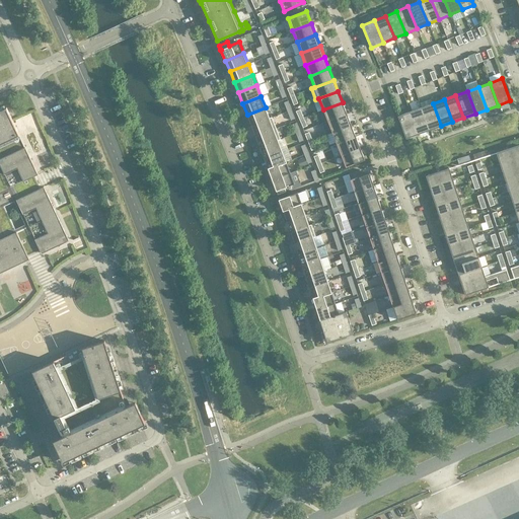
[(347,114),(343,102),(323,109),(327,122),(347,114)]
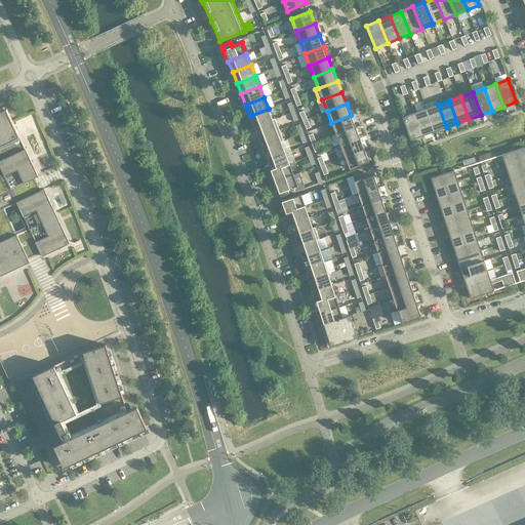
[(446,127),(438,105),(427,109),(435,131),(446,127)]
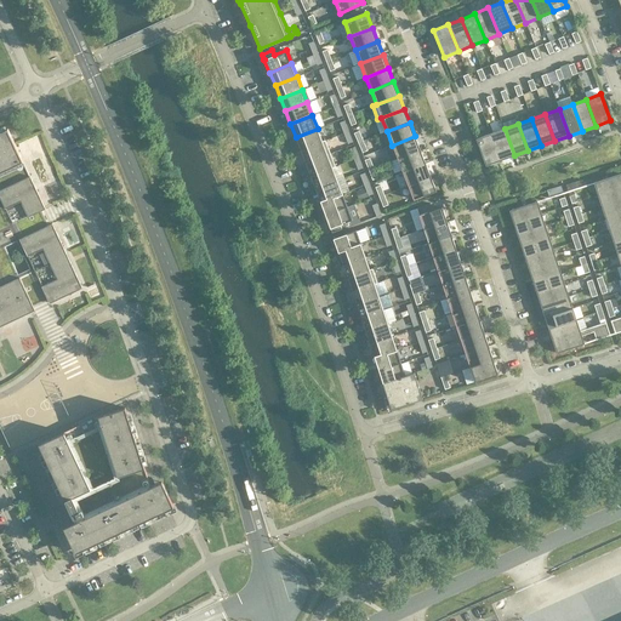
[(33,306),(47,300),(50,303),(83,288),(52,223),(49,226),(41,211),(45,209),(7,129),(6,129),(0,131),(0,326),(35,311),(33,306)]
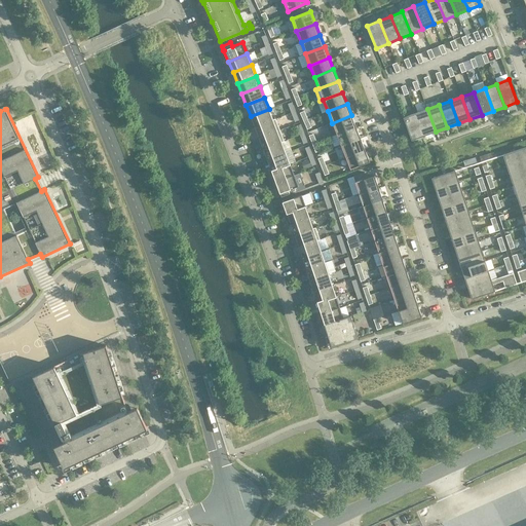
[(273,120),(269,109),(251,116),(255,127),(273,120)]
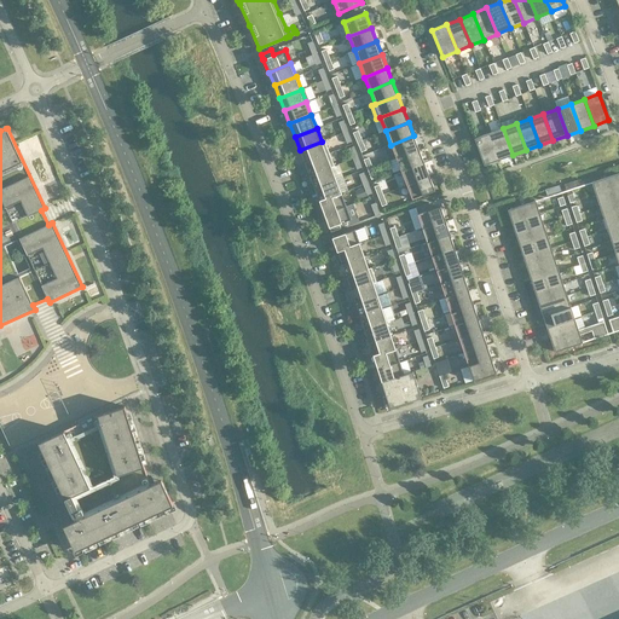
[(513,155),(503,128),(489,133),(498,160),(513,155)]
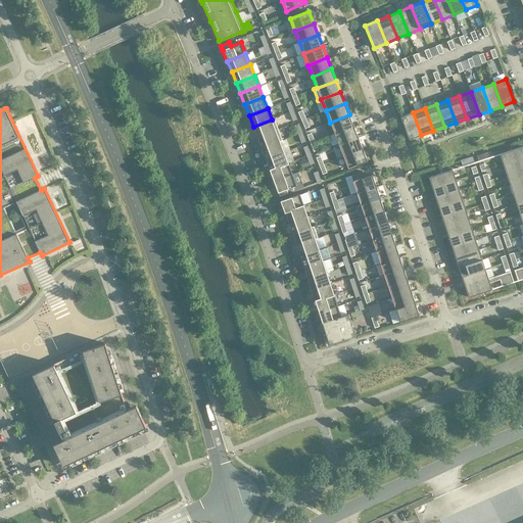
[(421,135),(413,112),(400,116),(409,140),(421,135)]
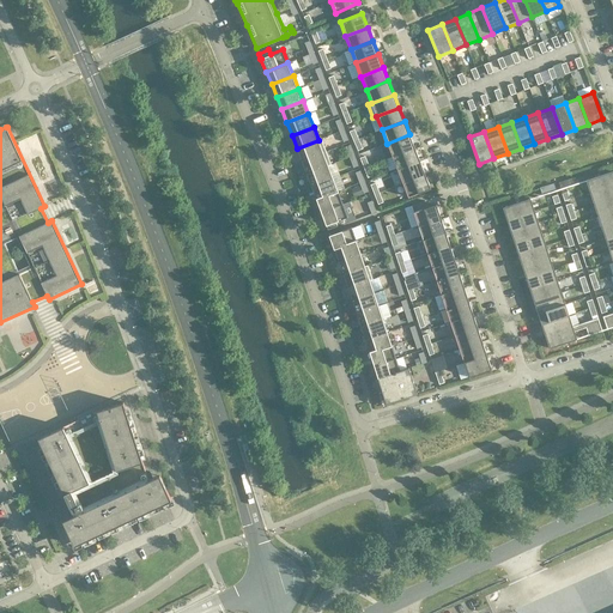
[(414,147),(410,134),(387,144),(393,157),(414,147)]
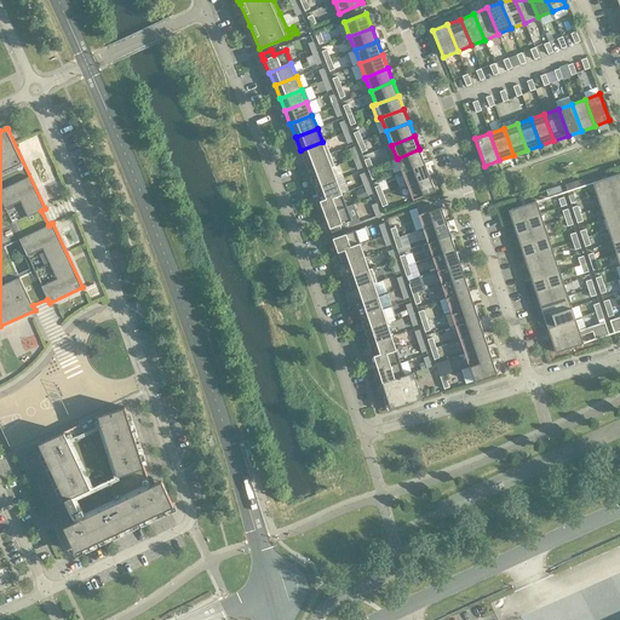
[(325,141),(322,142),(300,150),(305,162),(329,154),(325,141)]
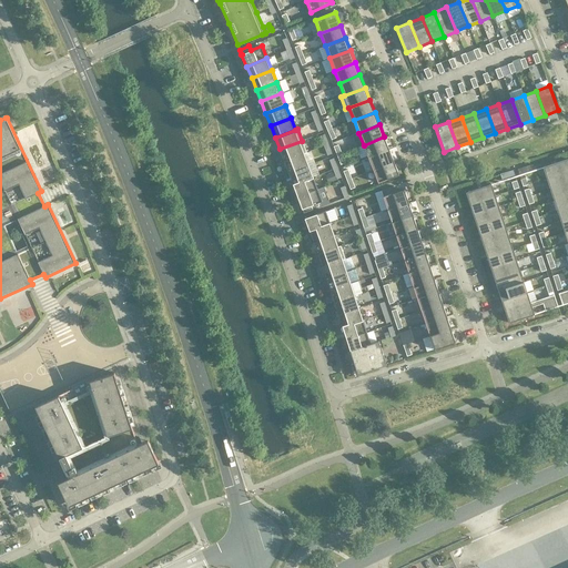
[(389,150),(384,137),(364,145),(368,158),(389,150)]
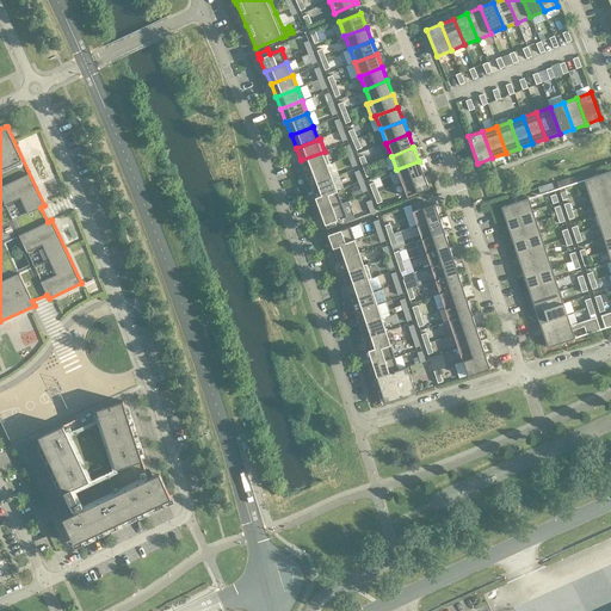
[(329,164),(325,152),(301,160),(306,173),(327,165),(329,164)]
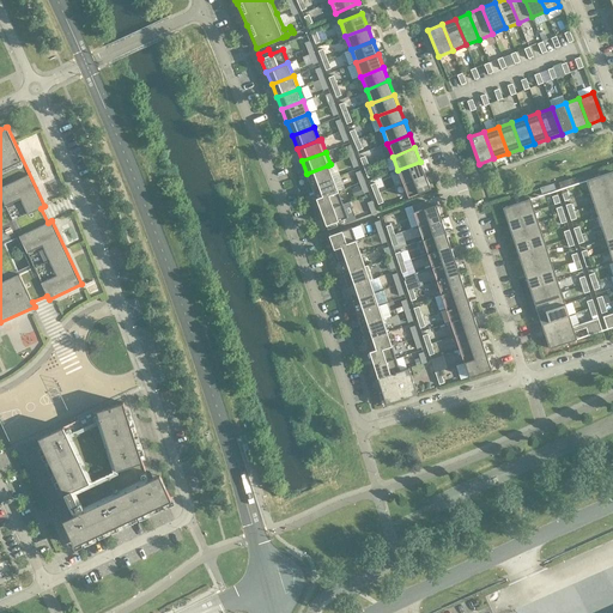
[(425,175),(420,162),(398,170),(402,183),(425,175)]
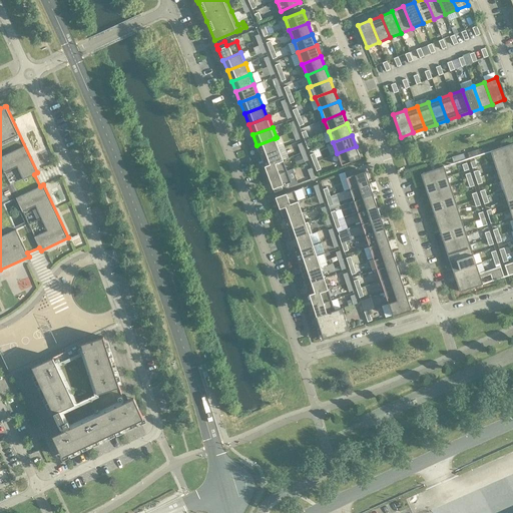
[(279,149),(275,138),(257,145),(261,156),(279,149)]
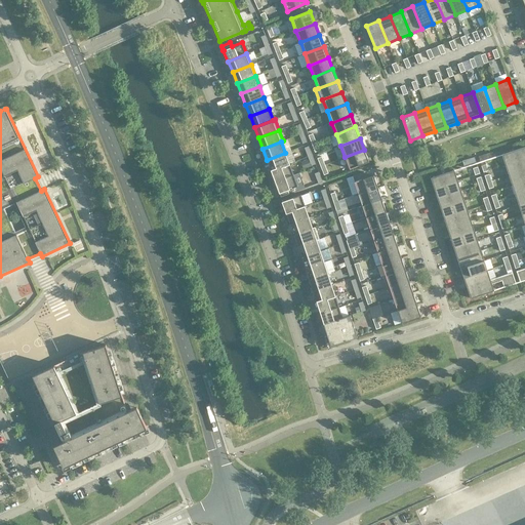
[(524,147),(501,155),(506,165),(524,158),(524,147)]
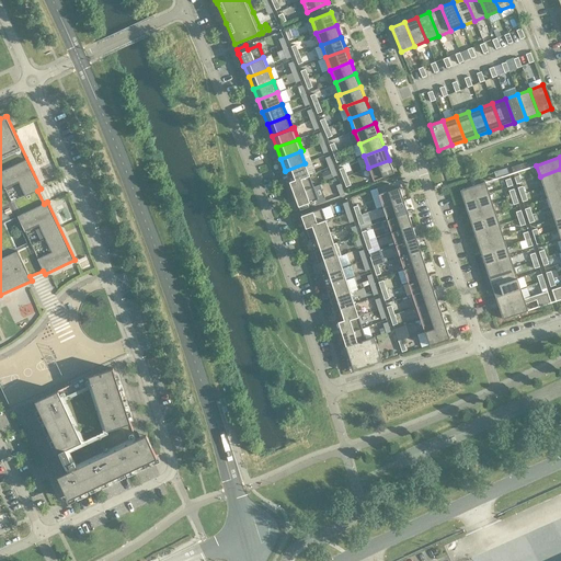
[(395,172),(389,160),(368,168),(374,181),(395,172)]
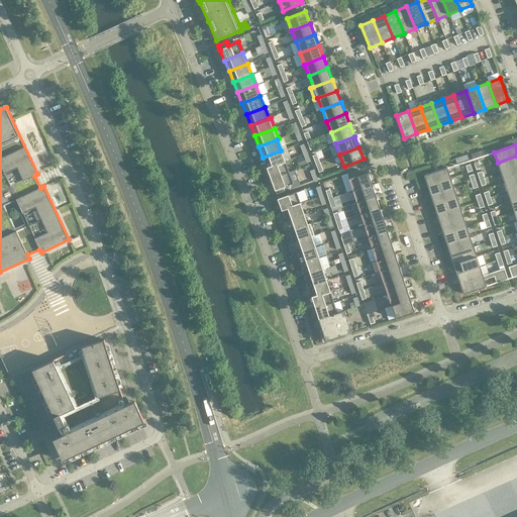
[(285,161),(281,150),(263,158),(267,168),(285,161)]
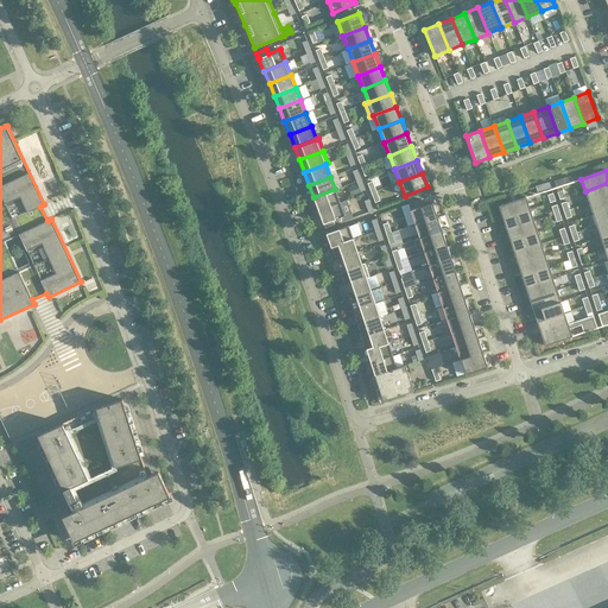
[(607,196),(607,183),(586,191),(589,202),(607,196)]
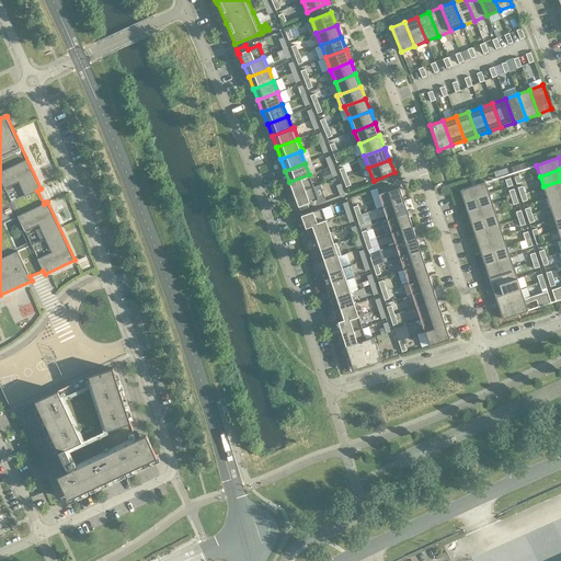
[(313,186),(309,174),(289,182),(294,194),(313,186)]
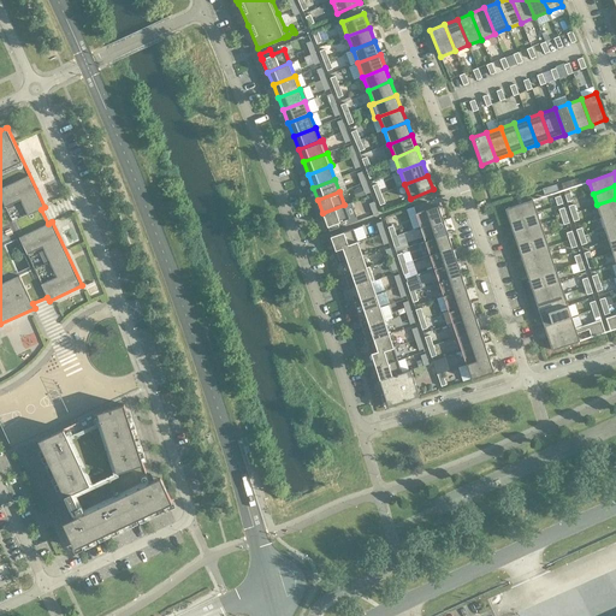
[(615,211),(615,199),(597,205),(600,217),(615,211)]
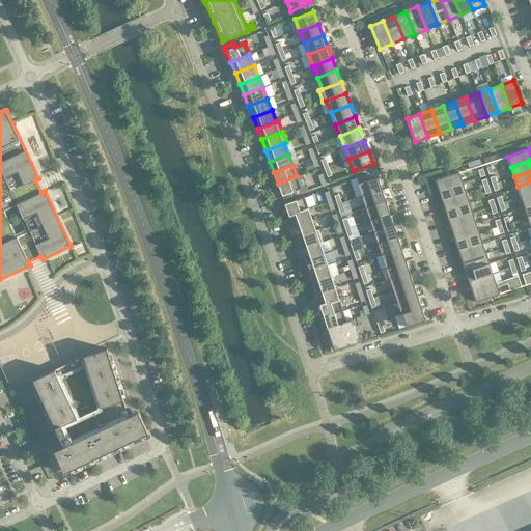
[(436,179),(439,191),(463,183),(459,172),(436,179)]
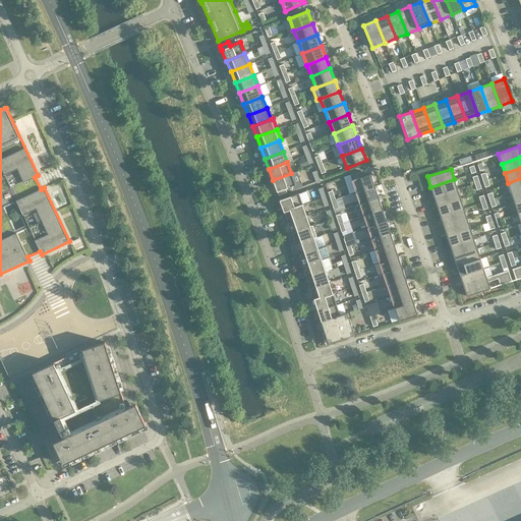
[(295,184),(291,173),(273,180),(279,195),(287,192),(286,188),(295,184)]
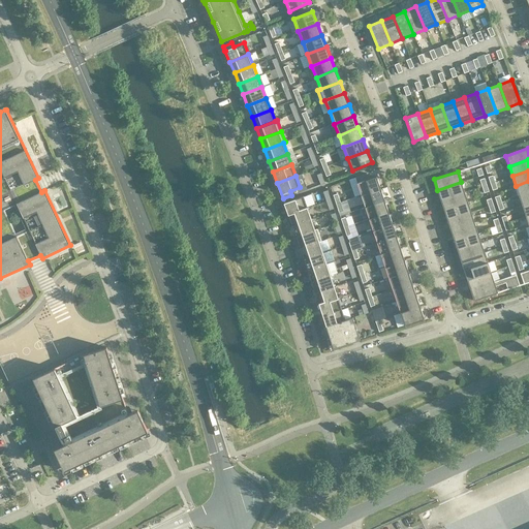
[(356,183),(361,195),(380,189),(376,177),(356,183)]
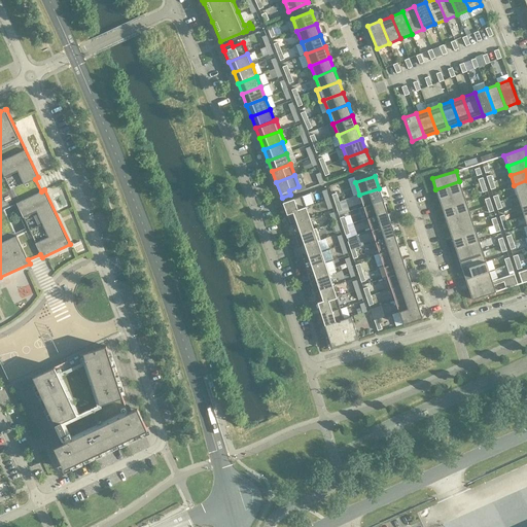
[(526,191),(526,180),(514,185),(517,196),(526,191)]
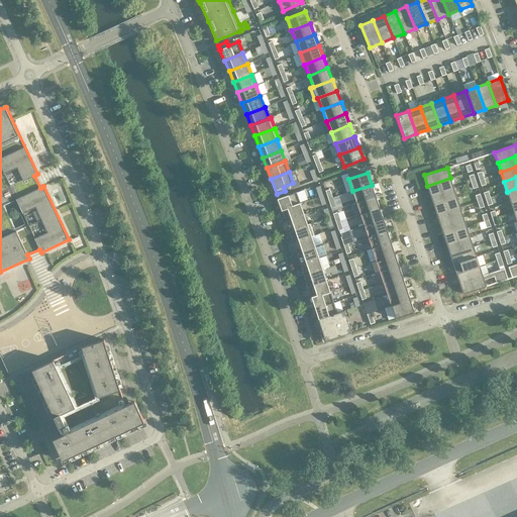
[(453,188),(450,178),(427,186),(431,195),(453,188)]
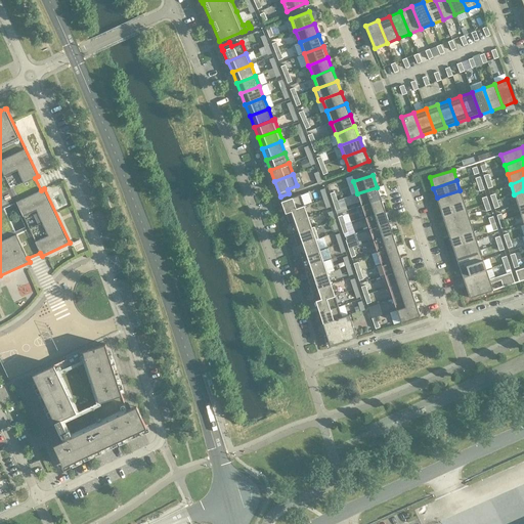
[(381,199),(377,187),(357,193),(361,205),(381,199)]
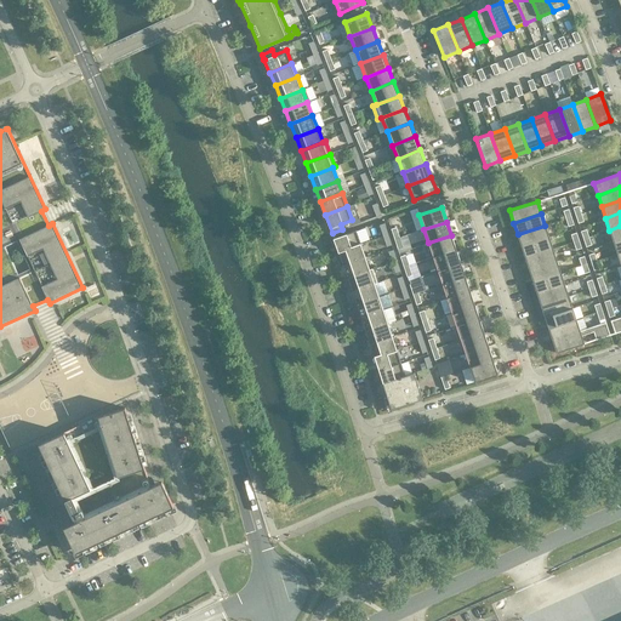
[(550,237),(545,226),(518,234),(522,246),(550,237)]
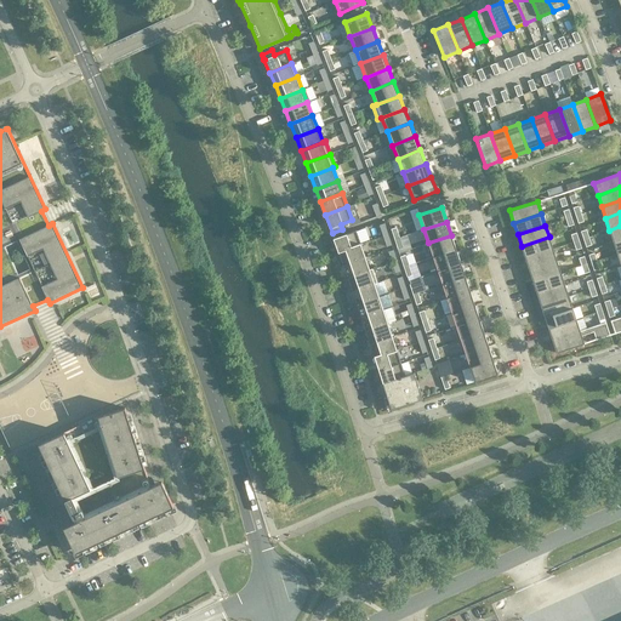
[(620,239),(620,226),(609,231),(614,243),(620,239)]
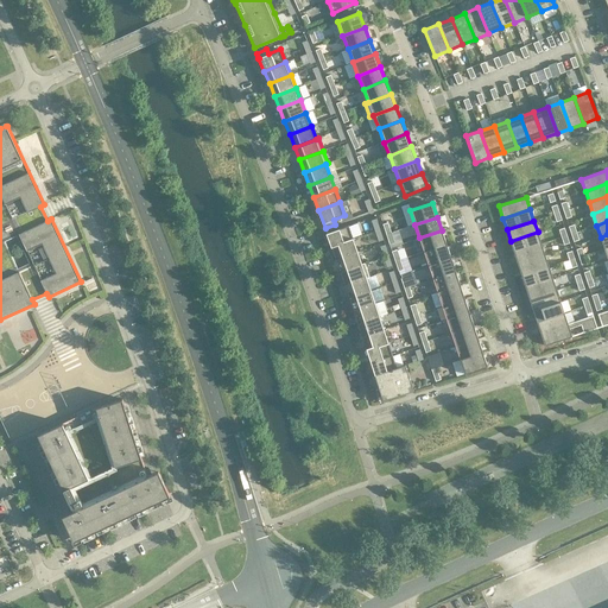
[(353,239),(348,226),(327,233),(331,247),(331,246),(353,239)]
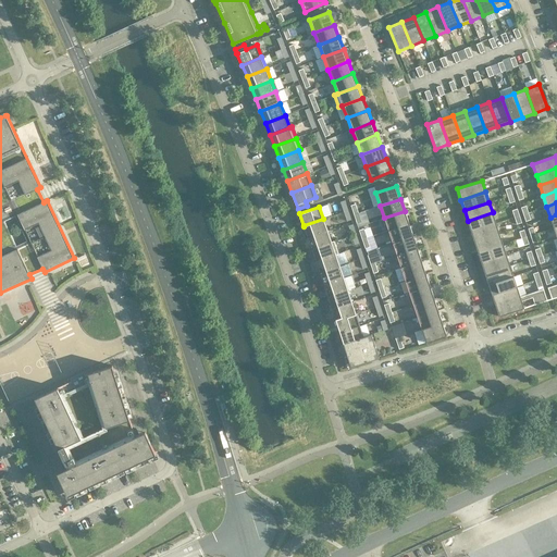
[(409,223),(405,211),(384,218),(388,231),(409,223)]
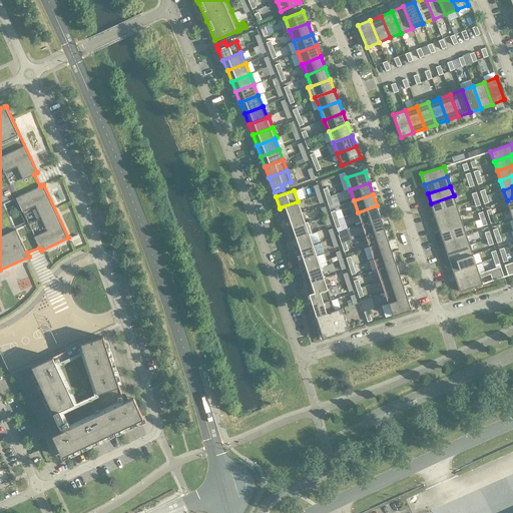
[(457,205),(454,195),(431,203),(434,213),(457,205)]
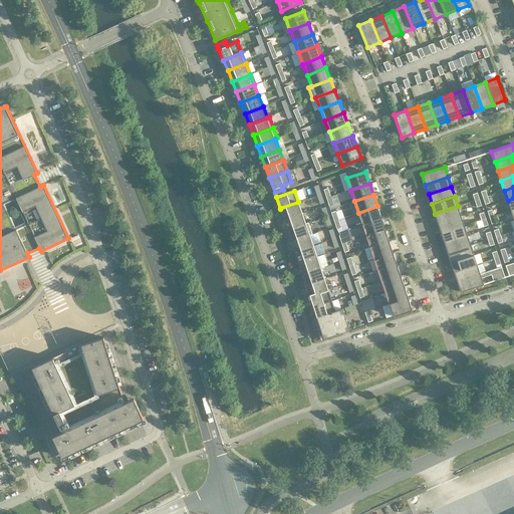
[(302,213),(298,202),(280,208),(280,209),(284,219),(302,213)]
